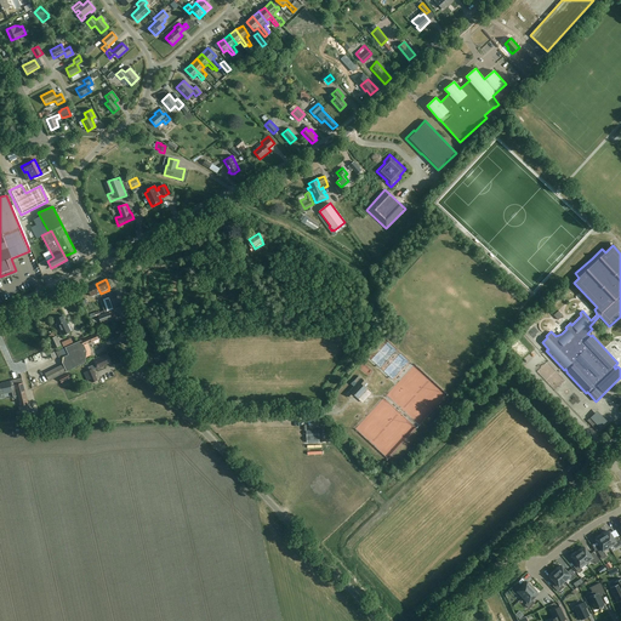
[(96,284),(86,288),(91,297),(97,294),(98,295),(101,294),(98,289),(96,284)]
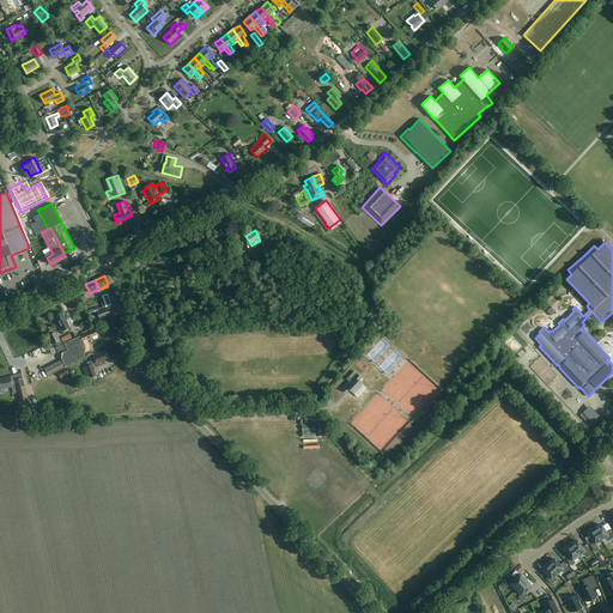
[(99,297),(103,308),(111,305),(108,293),(99,297)]
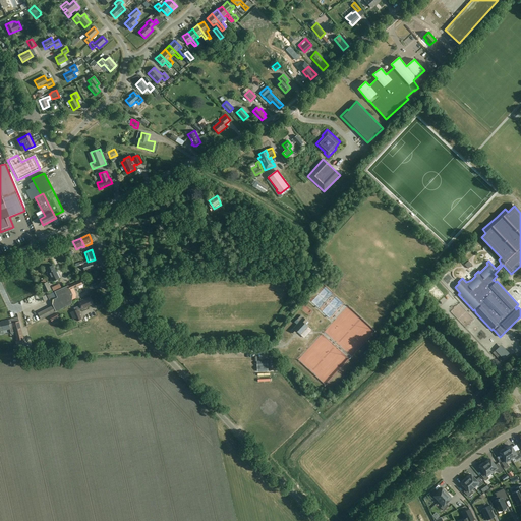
[(82,266),(82,267),(81,267),(83,271),(84,270),(84,271),(94,268),(92,262),(82,266)]
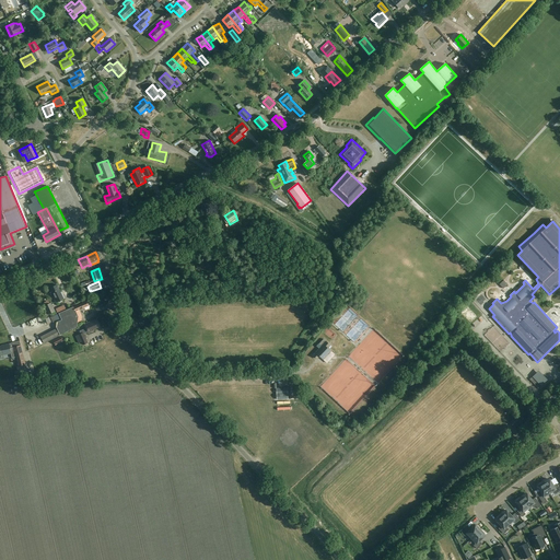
[(66,299),(62,292),(60,292),(57,284),(50,288),(54,295),(53,296),(56,303),(66,299)]
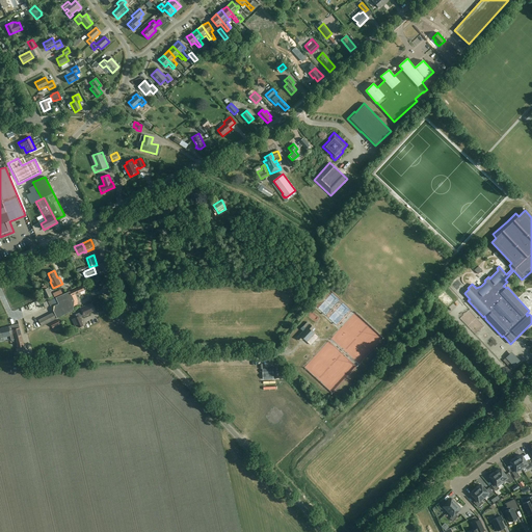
[(82,286),(70,292),(70,291),(56,297),(59,303),(54,306),(54,311),(54,312),(38,320),(42,326),(74,310),(75,300),(72,295),(75,293),(75,295),(84,290),(82,286)]
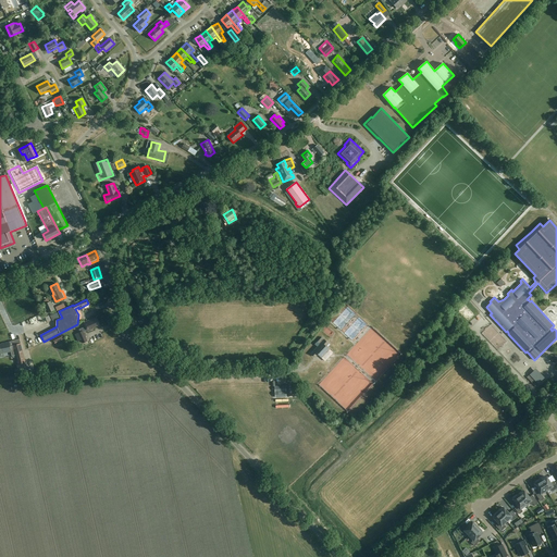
[(44,305),(48,312),(48,313),(54,310),(51,301),(44,305)]
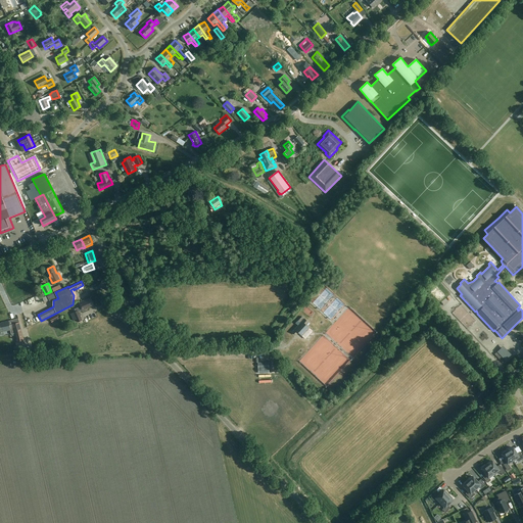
[(90,298),(85,300),(84,300),(79,303),(80,307),(75,310),(76,312),(74,313),(78,322),(82,320),(79,312),(82,311),(82,312),(88,308),(87,307),(93,305),(90,298)]
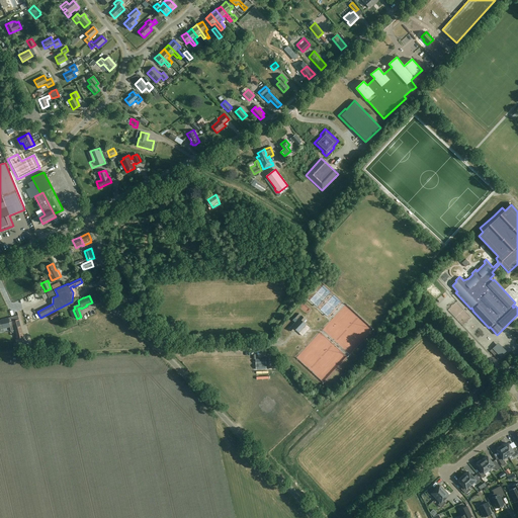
[(309,313),(313,309),(303,301),(299,307),(309,313)]
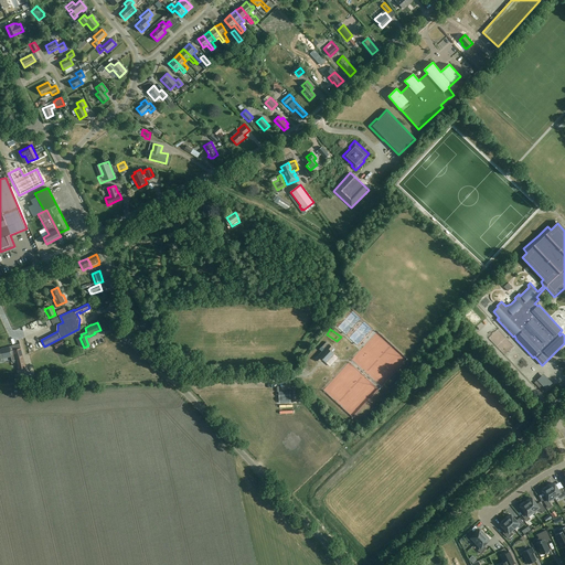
[(333,348),(329,344),(327,342),(322,347),(324,350),(316,359),(320,362),(322,360),(326,363),(334,354),(331,351),(333,348)]
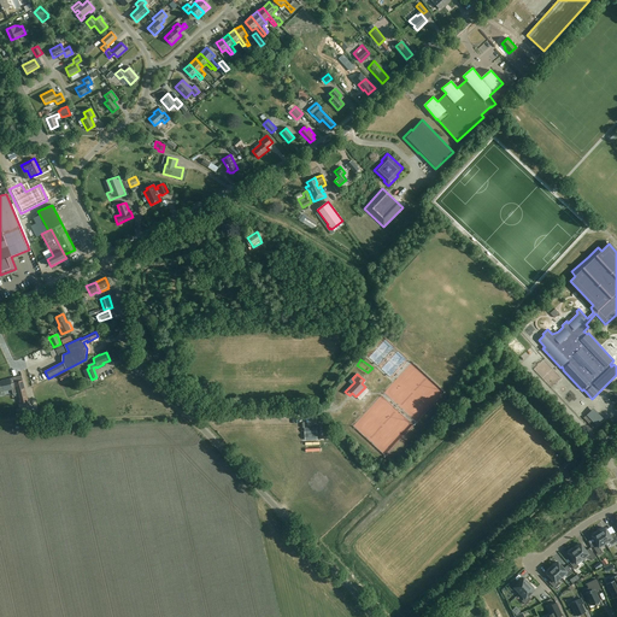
[(25,388),(23,381),(21,381),(15,382),(15,383),(11,383),(10,380),(6,380),(6,381),(0,382),(0,391),(5,391),(5,392),(12,389),(13,394),(18,393),(21,404),(28,401),(25,388)]
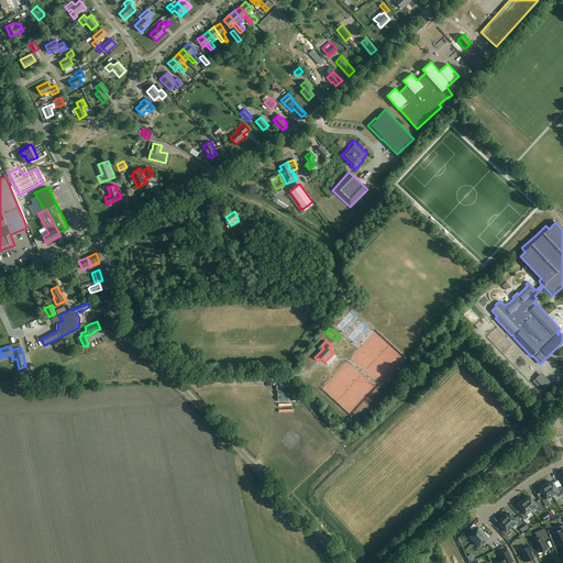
[(544,385),(554,375),(548,368),(538,377),(544,385)]
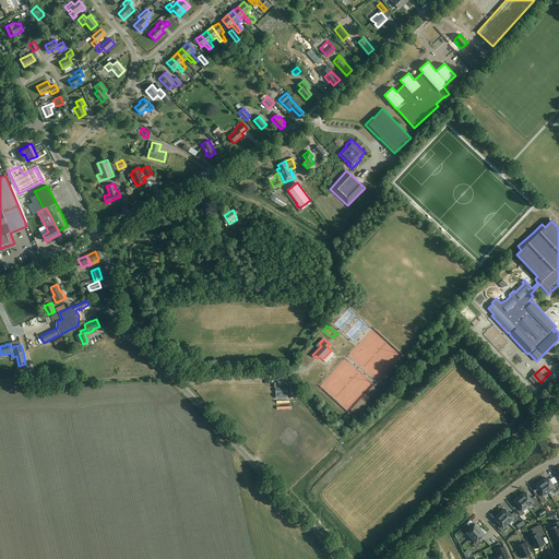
[(528,379),(537,388),(539,385),(531,376),(528,379)]
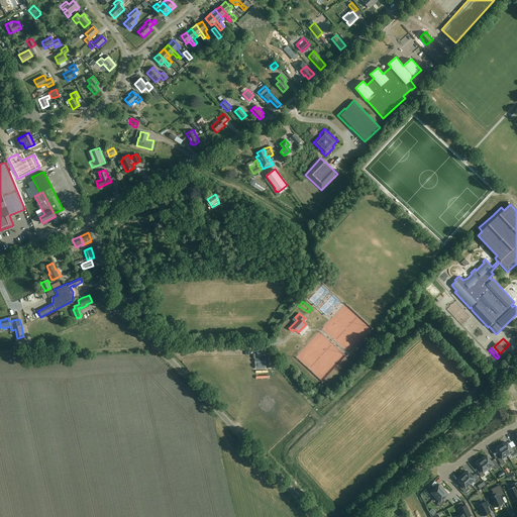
[(255,358),(255,369),(266,369),(266,358),(255,358)]
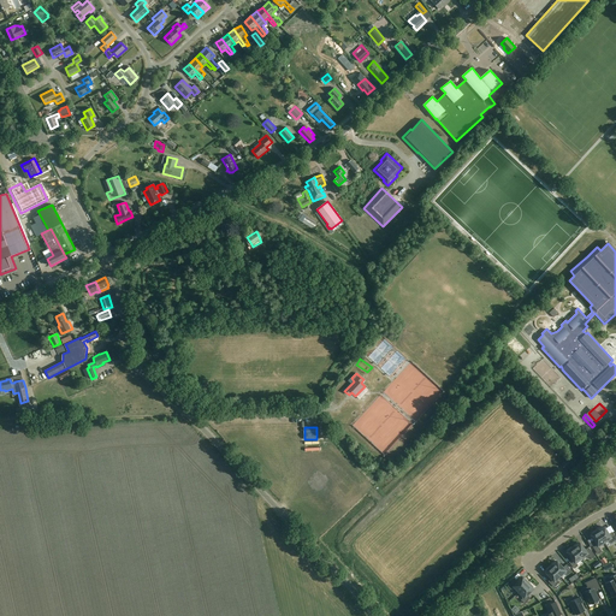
[(570,457),(562,466),(566,469),(574,461),(570,457)]
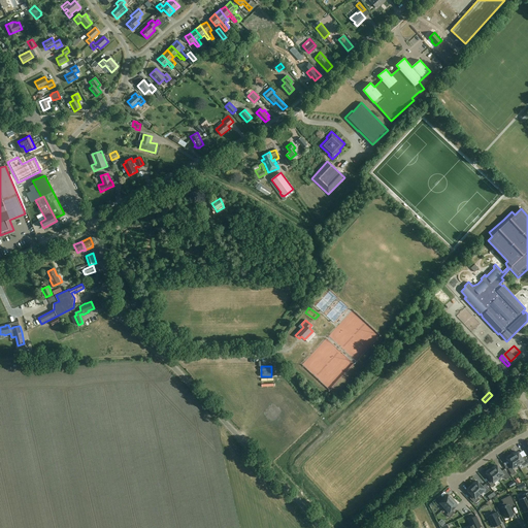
[(512,454),(518,465),(524,461),(525,464),(527,462),(527,461),(525,456),(522,458),(518,452),(517,453),(517,452),(512,454)]
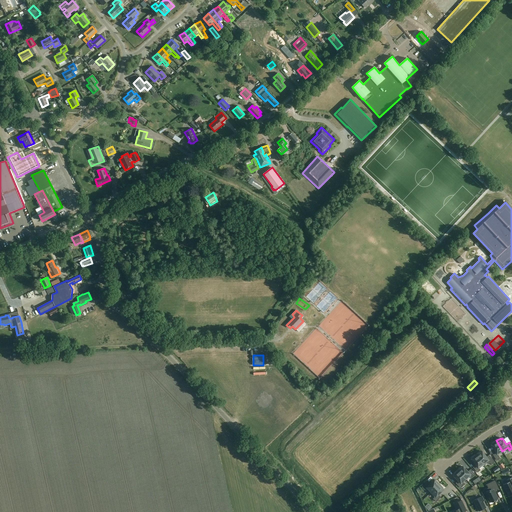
[(495,451),(492,453),(497,460),(500,458),(497,454),(502,451),(496,440),(492,443),(492,444),(491,445),(495,451)]
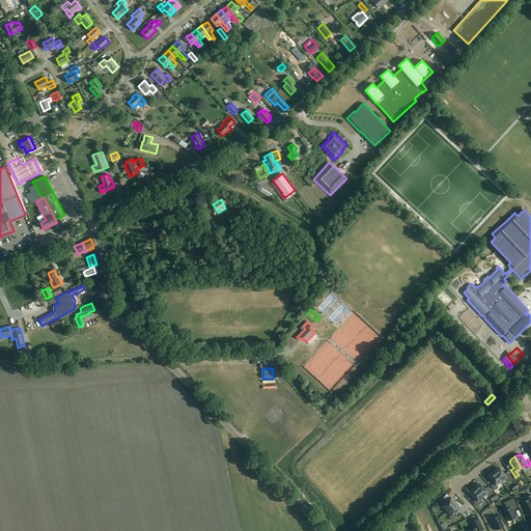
[(498,468),(494,471),(501,481),(504,478),(506,481),(508,479),(509,481),(512,479),(507,472),(504,474),(500,468),(499,469),(498,468)]
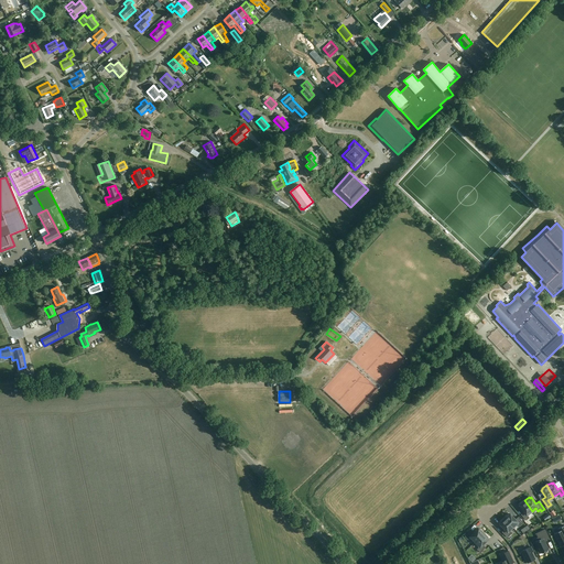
[(520,505),(519,506),(524,512),(521,514),(525,520),(529,518),(528,516),(533,512),(532,511),(524,500),(520,503),(520,505)]
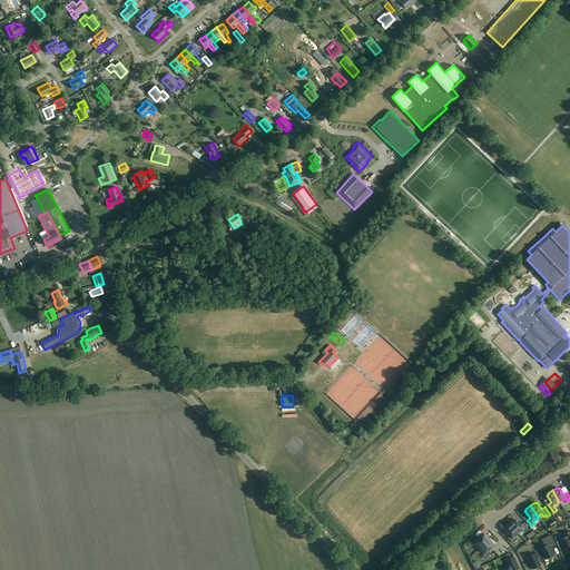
[(513,519),(509,523),(519,533),(521,530),(524,532),(529,528),(523,522),(521,526),(516,519),(514,520),(513,519)]
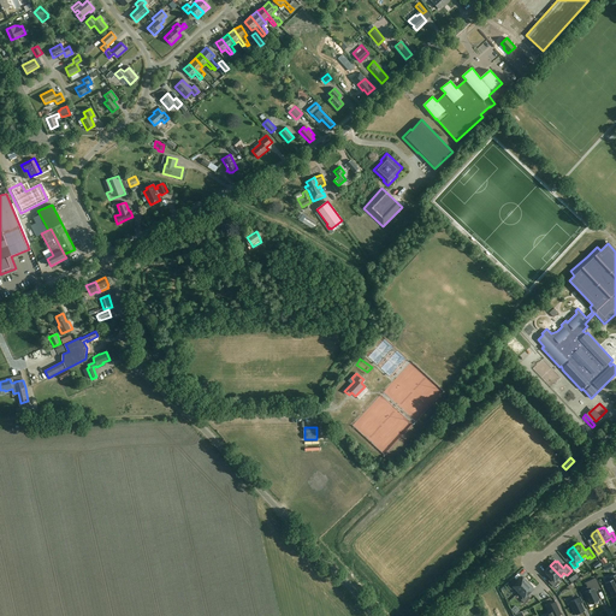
[(554,587),(560,582),(557,579),(561,576),(550,566),(545,570),(546,570),(545,572),(551,579),(549,581),(554,587)]
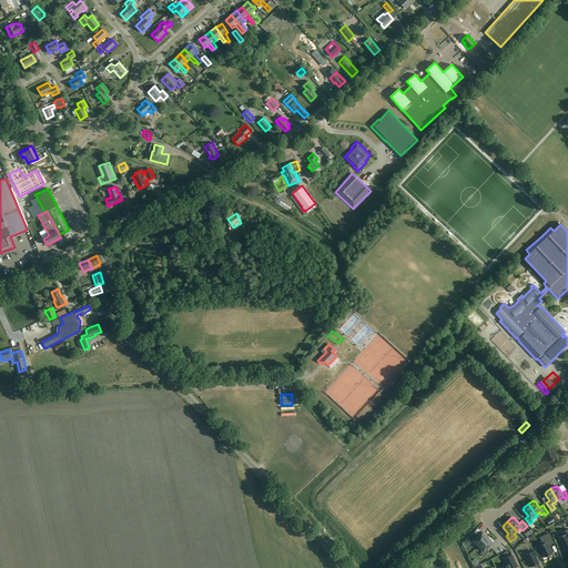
[(564,535),(558,537),(565,550),(567,548),(567,529),(563,533),(564,535)]
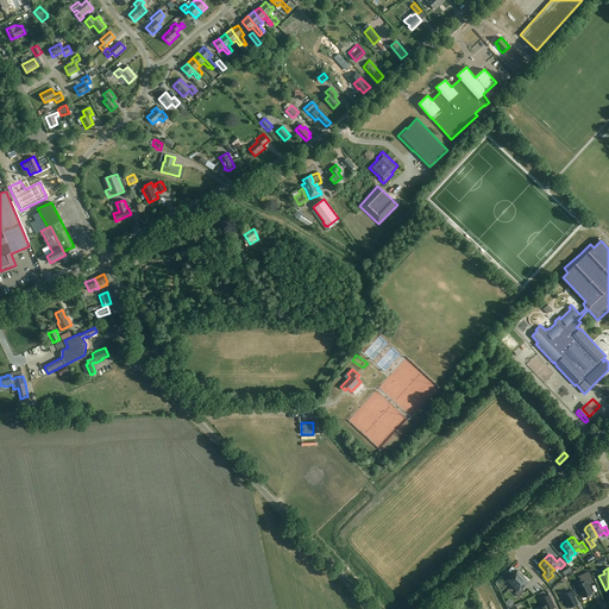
[(508,573),(502,579),(506,583),(507,581),(512,586),(523,576),(519,571),(518,572),(516,571),(510,577),(508,573)]
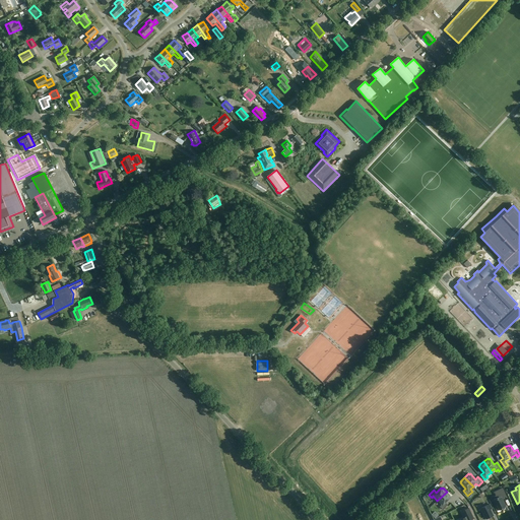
[(498,510),(502,509),(503,508),(506,506),(502,499),(506,497),(507,498),(503,489),(494,493),(495,493),(498,499),(497,499),(494,501),(493,502),(497,511),(498,510)]
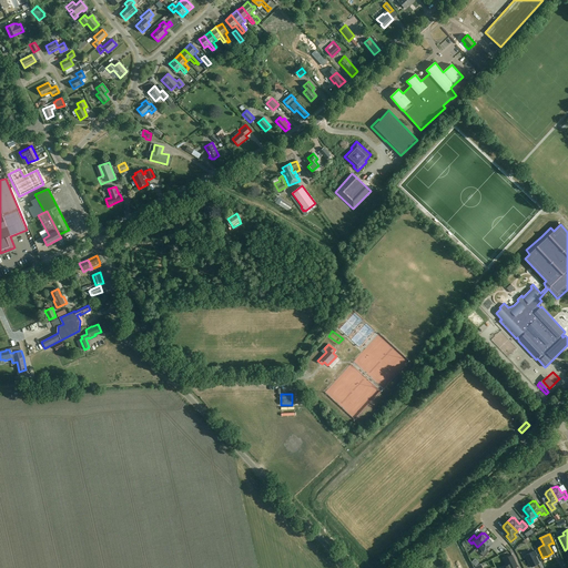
[(492,540),(488,537),(477,547),(483,551),(480,554),(484,556),(488,551),(486,548),(493,543),(492,541),(492,540)]
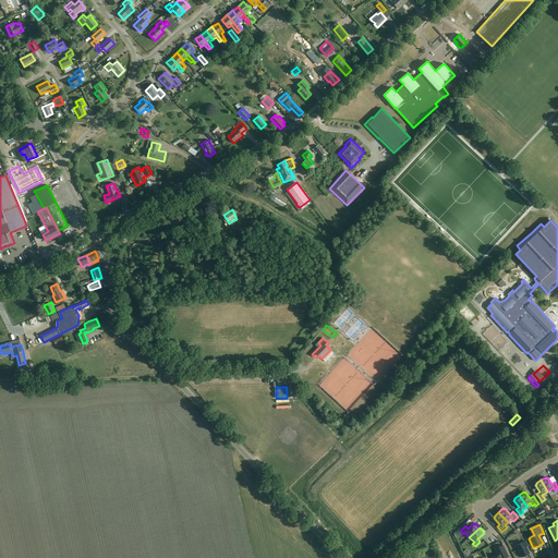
[(528,546),(525,541),(516,545),(522,557),(530,554),(526,546),(528,546)]
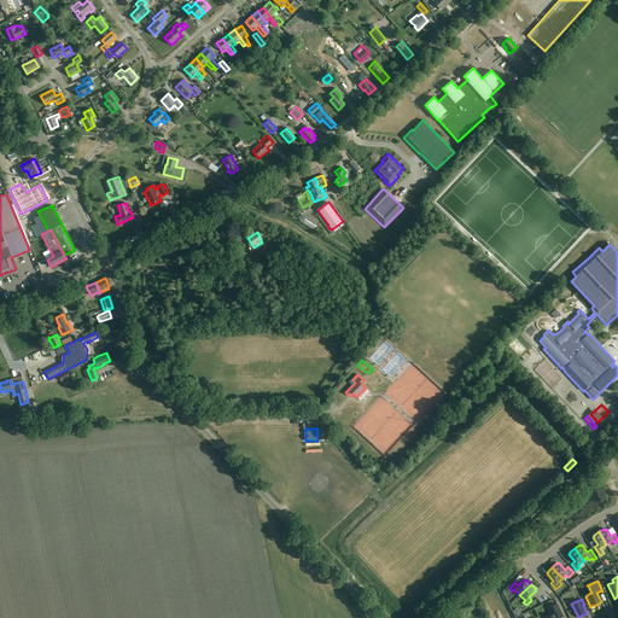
[(552,614),(544,617),(559,617),(563,617),(563,614),(557,604),(548,608),(552,614)]
